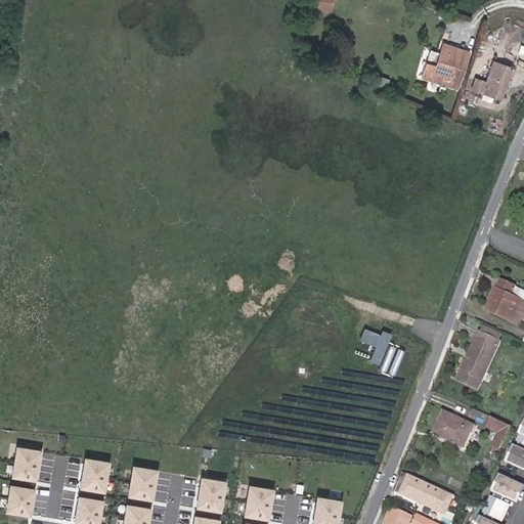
[(330,10),(331,0),(314,0),(313,8),(330,10)]
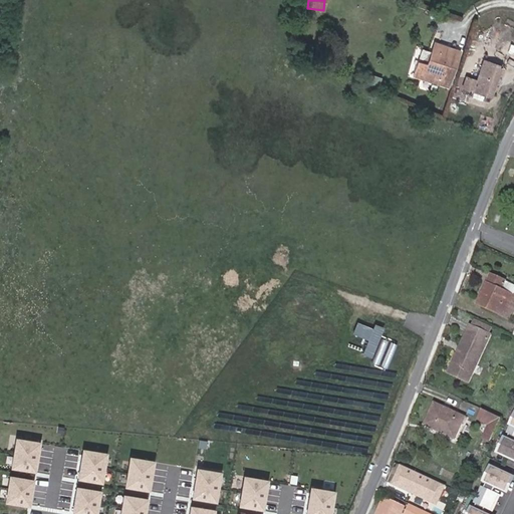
[(448,87),(457,59),(441,54),(443,46),(435,43),(428,65),(418,62),(414,76),(448,87)]
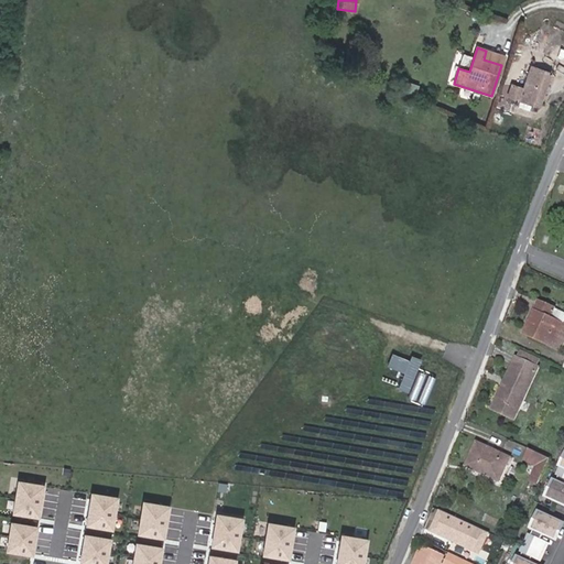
[(501,65),(503,56),(486,51),(484,60),(501,65)]
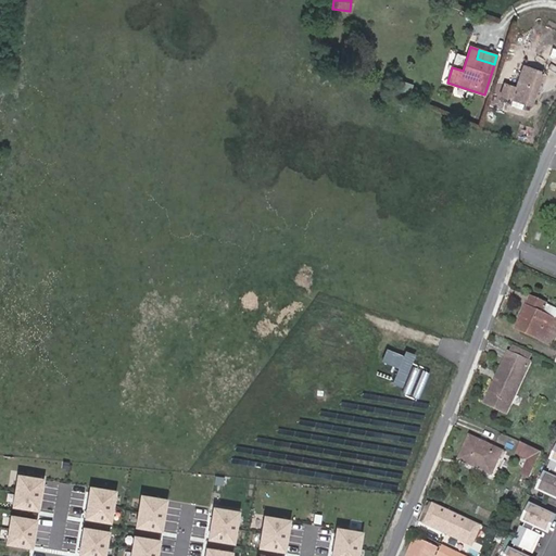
[(531,105),(542,72),(522,65),(515,88),(505,84),(501,96),(512,99),(509,105),(521,109),(523,102),(531,105)]
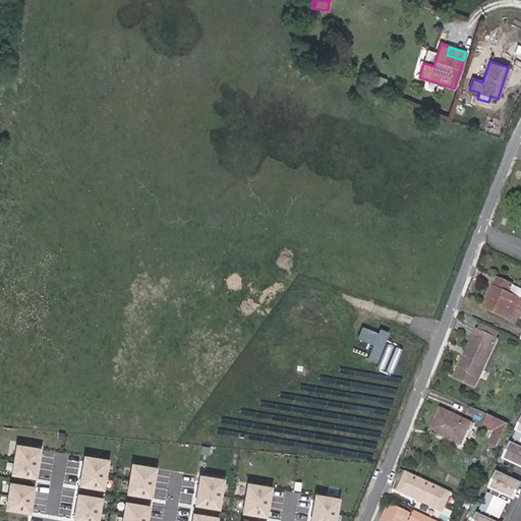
[(517,325),(520,316),(520,300),(508,294),(512,285),(498,278),(489,295),(495,297),(488,310),(517,325)]
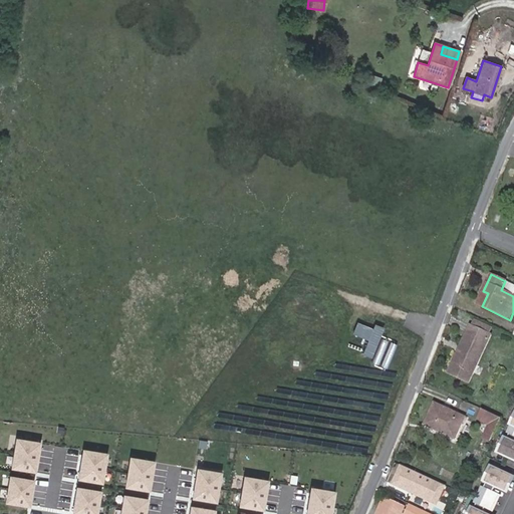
[(513,296),(513,294),(513,285),(505,281),(501,290),(513,296)]
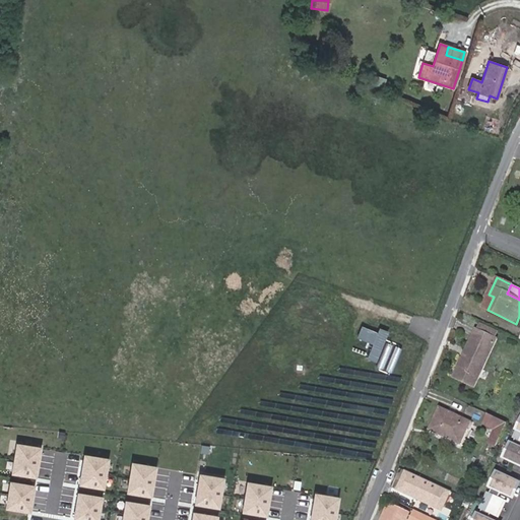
[(488,310),(494,297),(489,295),(482,308),(488,310)]
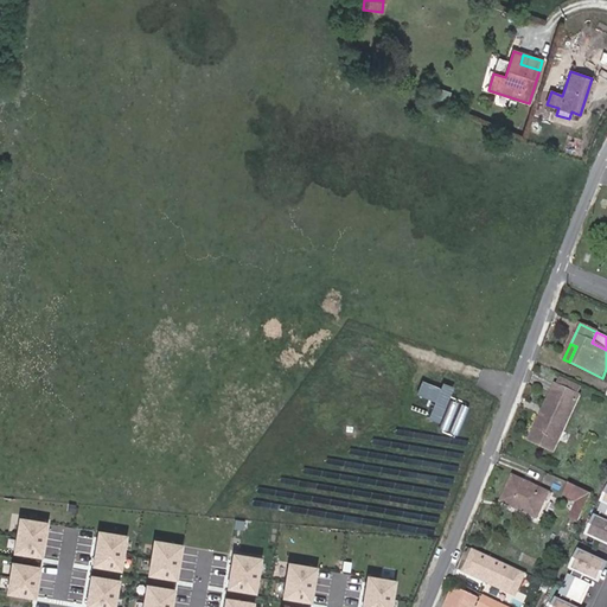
[(580,388),(561,378),(557,385),(576,395),(580,388)]
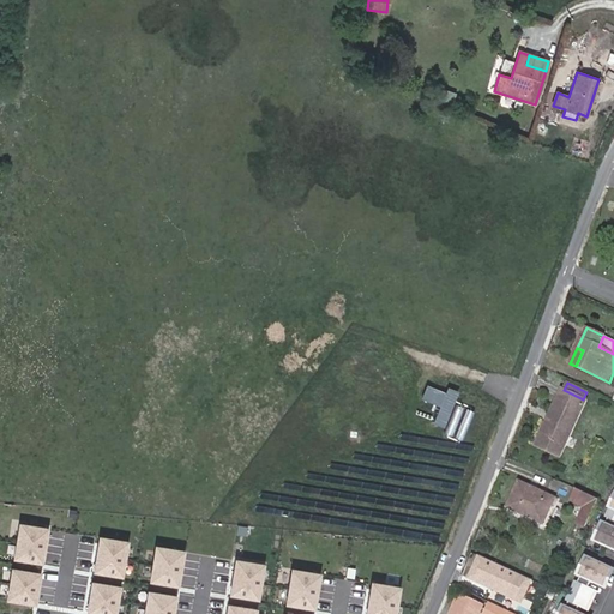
[(559,457),(585,401),(583,399),(564,390),(561,389),(535,446),(559,457)]
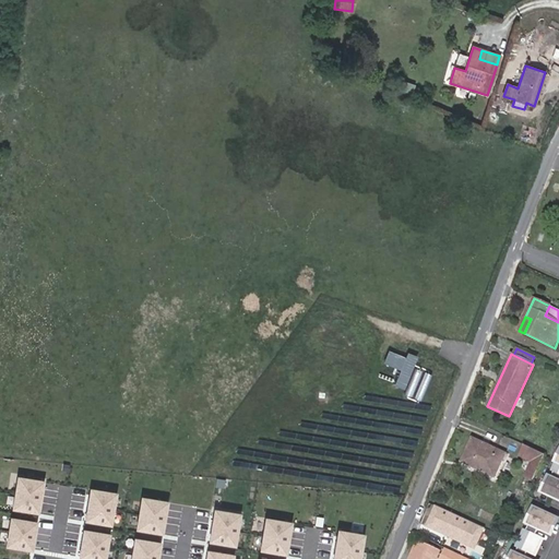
[(409,355),(397,384),(403,387),(415,357),(409,355)]
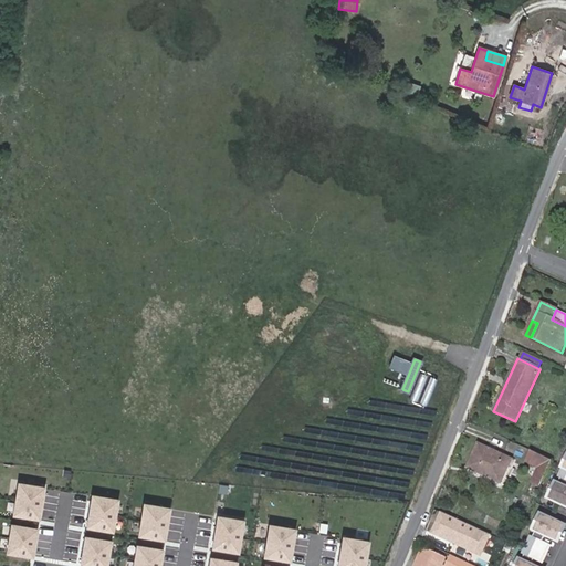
[(501,483),(511,460),(478,444),(468,468),(501,483)]
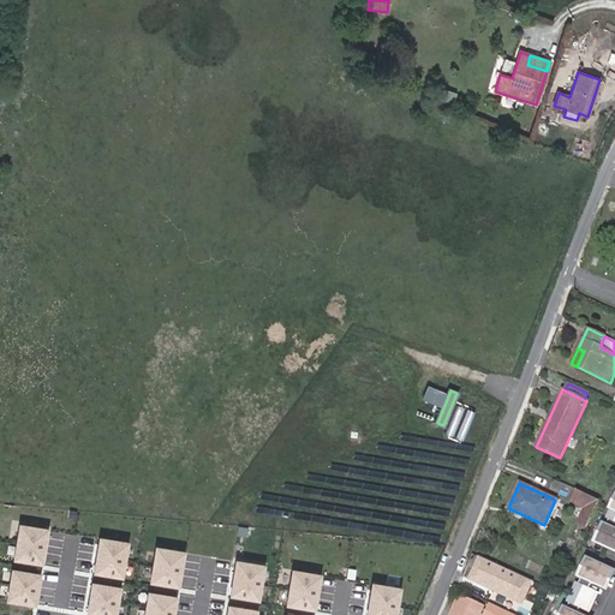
[(586,529),(599,501),(578,490),(572,503),(585,509),(578,524),(586,529)]
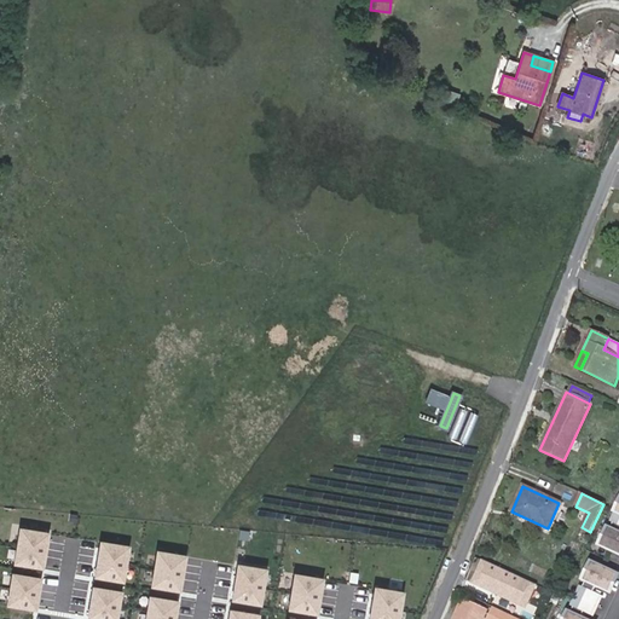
[(618,553),(618,512),(617,510),(613,519),(614,520),(611,528),(608,527),(601,544),(618,553)]
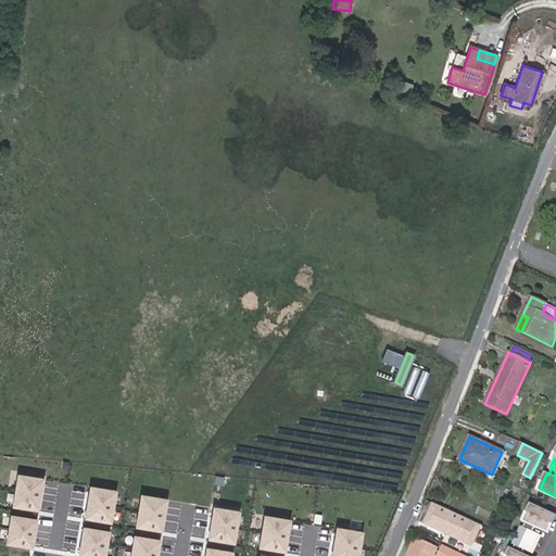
[(48,478),(20,472),(14,506),(41,512),(48,478)]
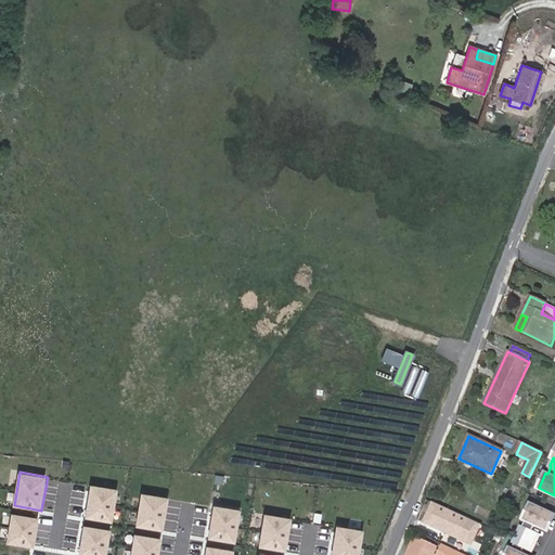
[(119,489),(92,485),(87,518),(114,523),(119,489)]
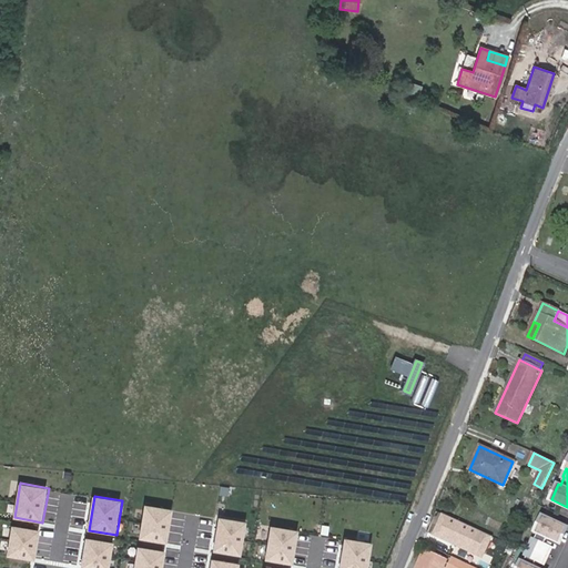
[(174,509),(145,504),(140,538),(169,544),(174,509)]
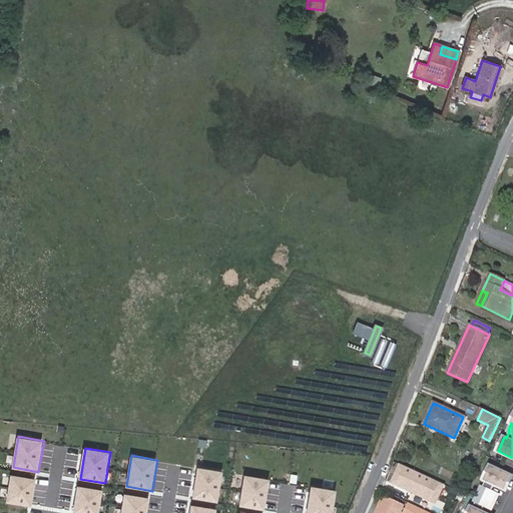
[(392,483),(439,503),(447,482),(401,463),(392,483)]
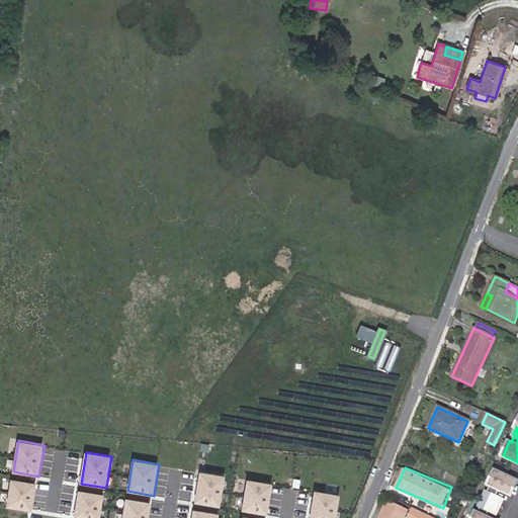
[(227,476),(201,470),(196,502),(222,507),(227,476)]
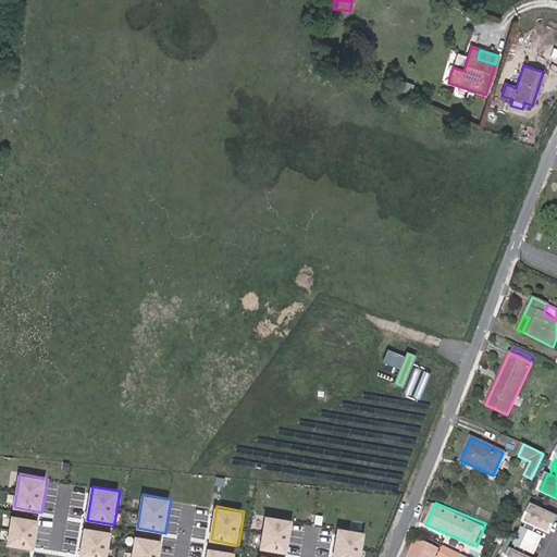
[(548,531),(556,517),(533,506),(525,521),(527,521),(523,529),(522,529),(519,535),(536,544),(540,536),(533,533),(536,525),(548,531)]
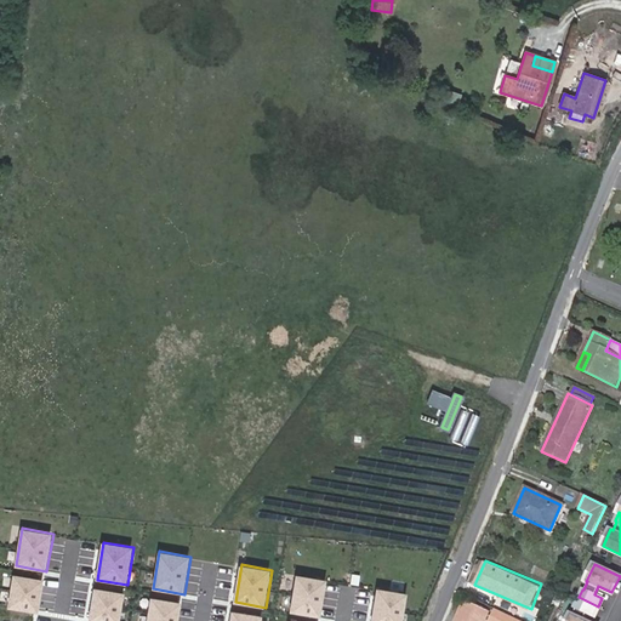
[(45,580),(15,574),(9,607),(39,613),(45,580)]
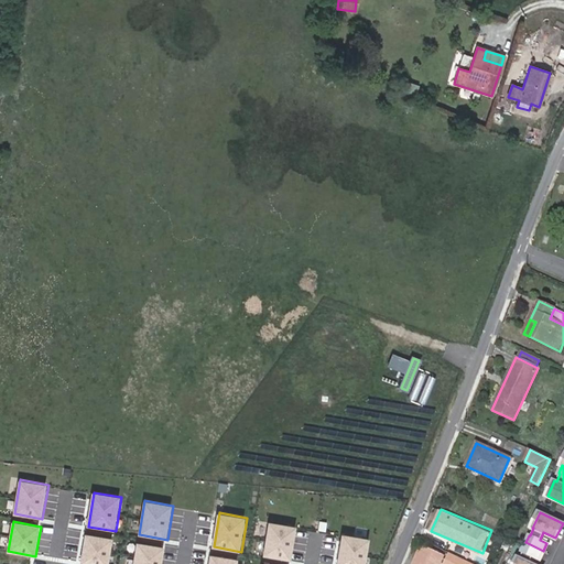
[(299,527),(271,521),(266,555),(293,561),(299,527)]
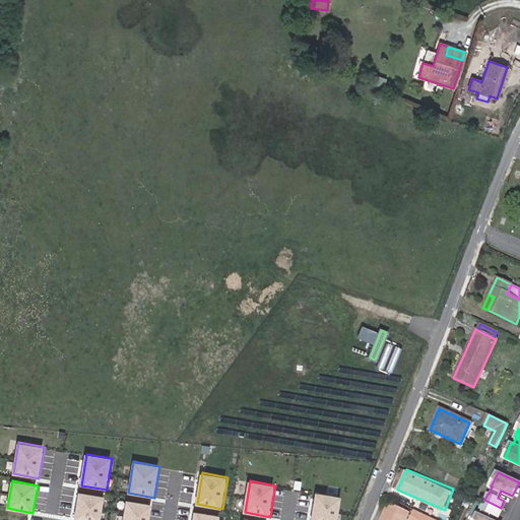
[(101,519),(106,497),(79,492),(74,519),(80,519),(101,519)]
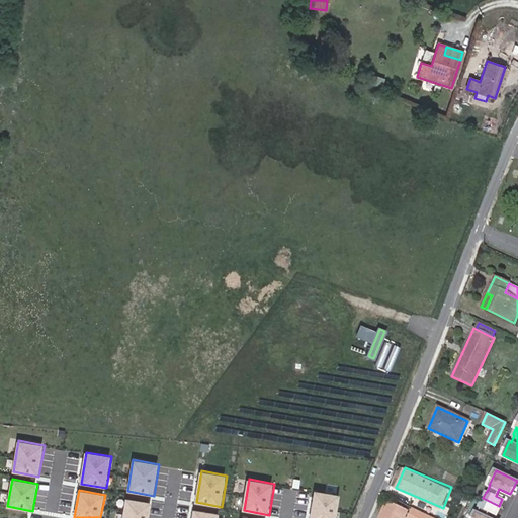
[(337,517),(341,495),(316,491),(311,517),(337,517)]
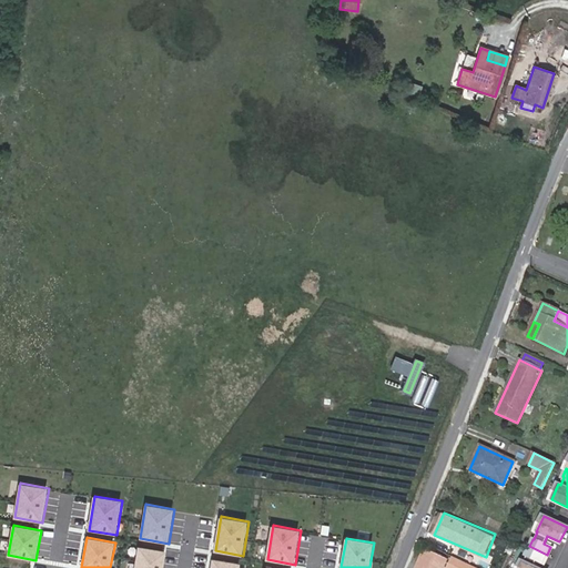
[(163,567),(168,550),(139,546),(134,567),(163,567)]
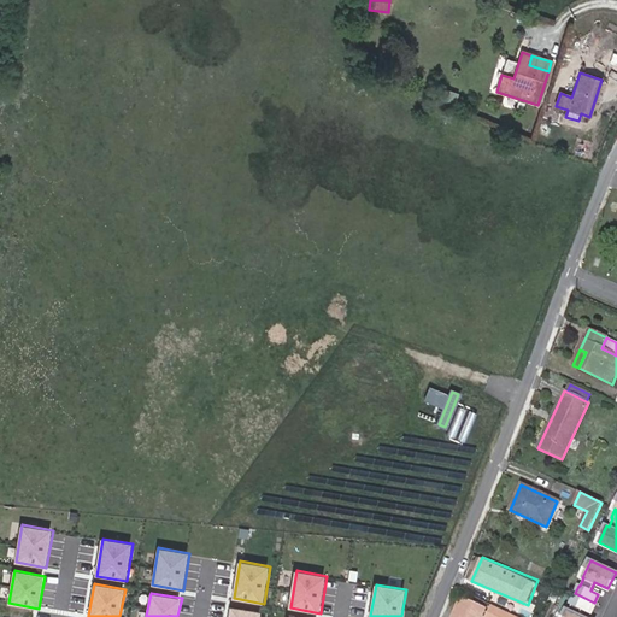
[(582,616),(579,615),(583,607),(591,611),(594,603),(575,593),(571,601),(573,603),(569,610),(568,610),(563,616),(582,616)]
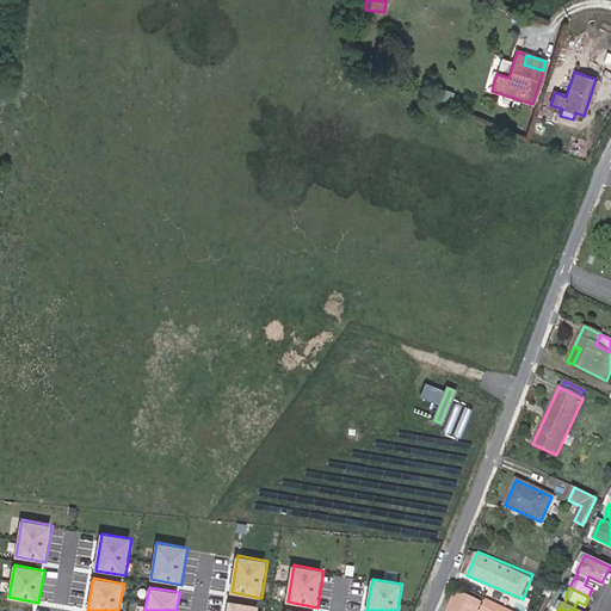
[(476,610),(481,603),(457,591),(456,594),(448,610),(476,610)]
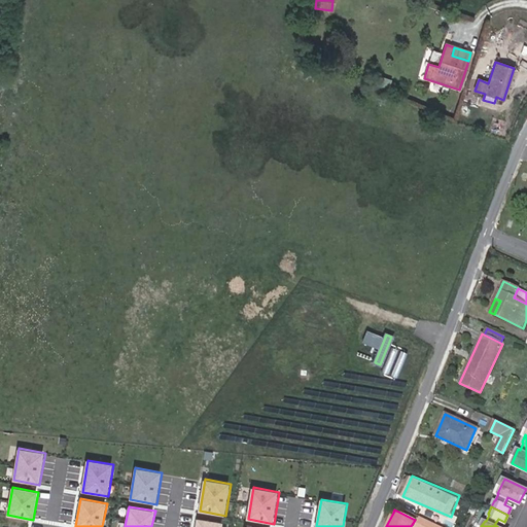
[(420,517),(416,526),(448,526),(449,525),(420,517)]
